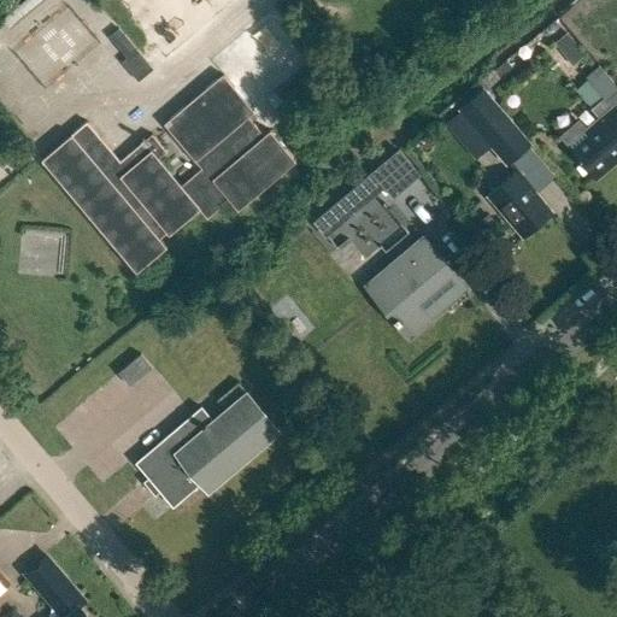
[(153,69),(119,29),(110,36),(127,58),(122,62),(139,81),(153,69)]
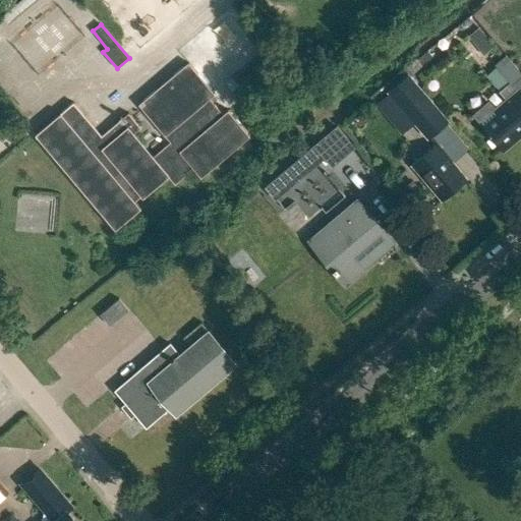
[(478,30),(469,37),(474,44),(483,36),(478,30)]
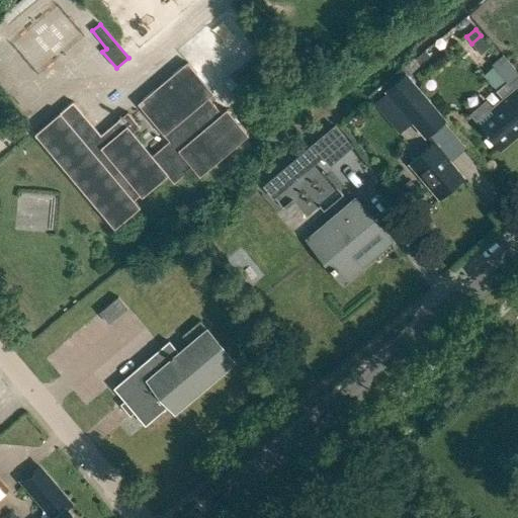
[(507,85),(517,75),(502,56),(491,65),(507,85)]
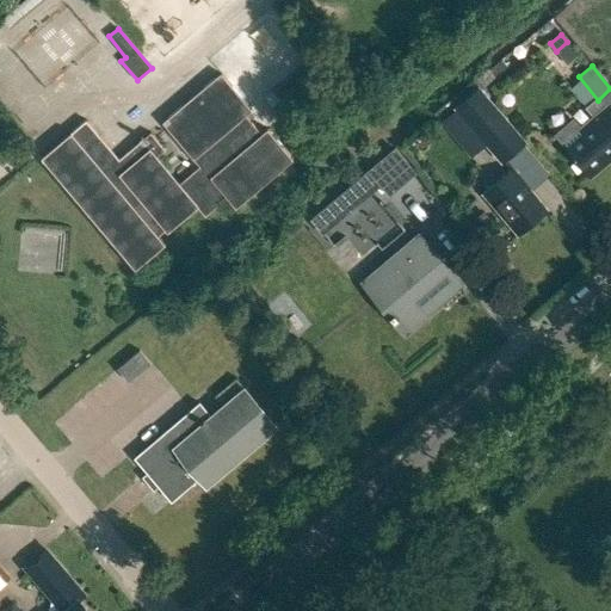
[(42,158),(135,270),(166,244),(160,238),(198,205),(207,215),(227,198),(235,208),(292,160),(267,129),(261,135),(245,116),(252,111),(220,74),(162,123),(199,167),(177,186),(153,159),(165,149),(150,133),(119,160),(86,121),(42,158)]
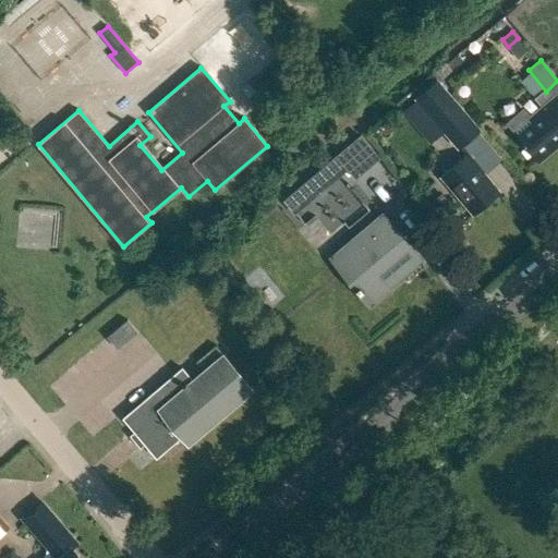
[(416,98),(458,148),(480,130),(437,80),(416,98)]
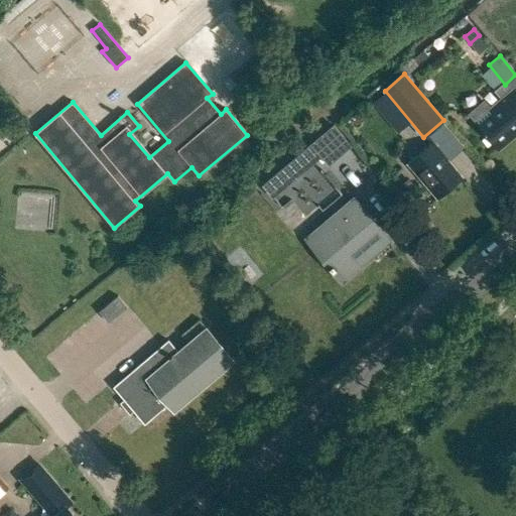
[(476,120),(499,147),(515,133),(515,90),(514,88),(492,107),(485,98),(470,113),(476,120)]
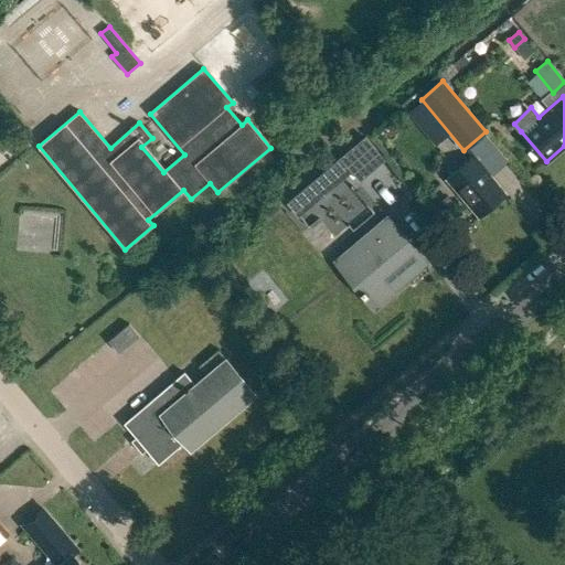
[(365,137),(288,202),(300,215),(353,171),(360,180),(384,160),(365,137)]
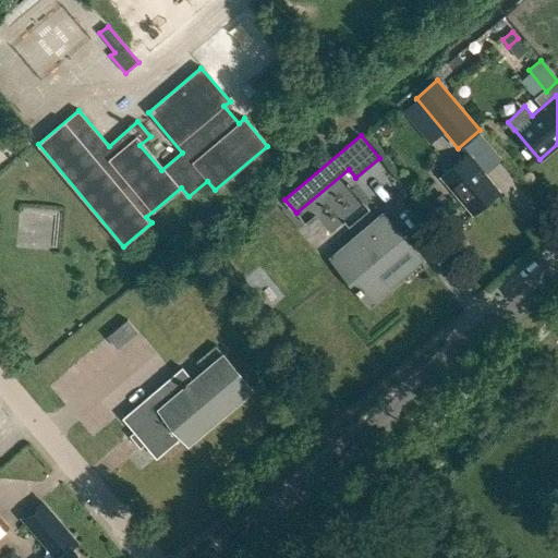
[(470,153),(441,177),(473,214),(500,191),(470,153)]
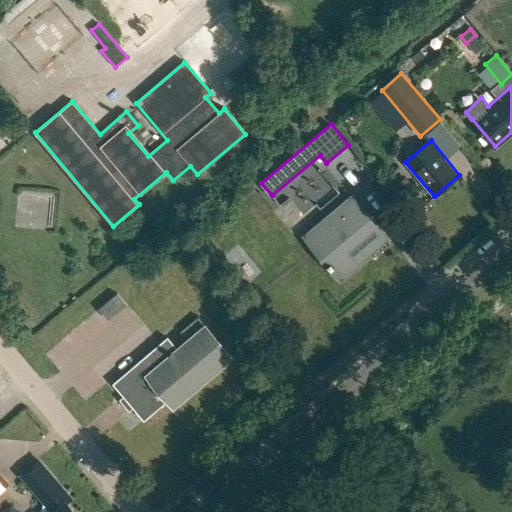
[(384,236),(353,199),(307,238),(338,275),(384,236)]
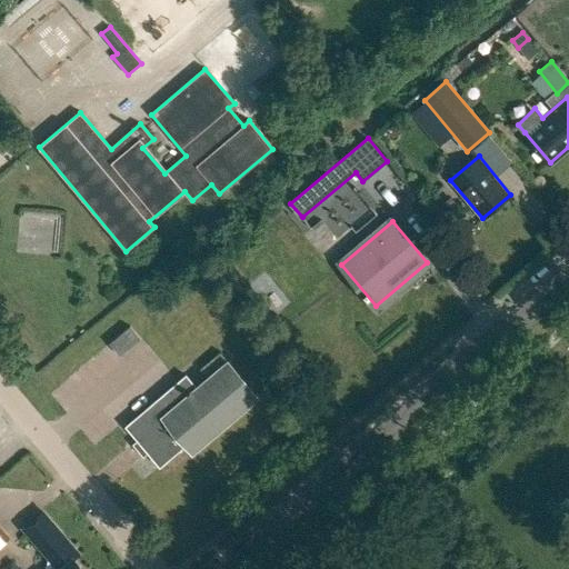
[(109,343),(119,356),(140,338),(130,326),(109,343)]
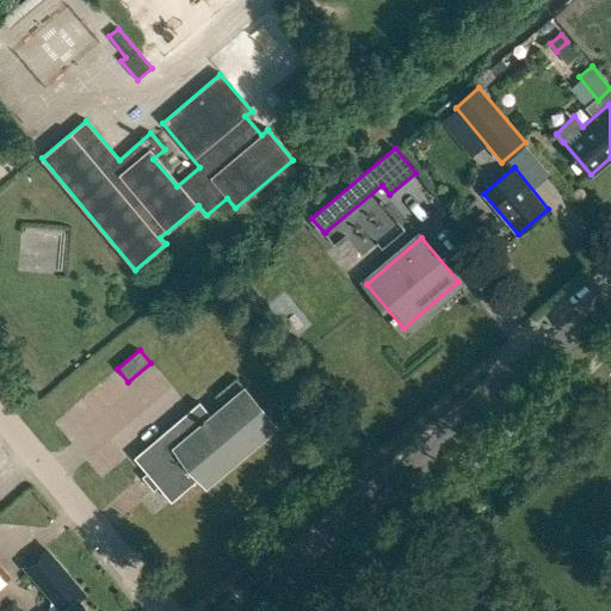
[(199,403),(135,458),(171,501),(199,477),(205,485),(276,425),(245,388),(211,417),(199,403)]
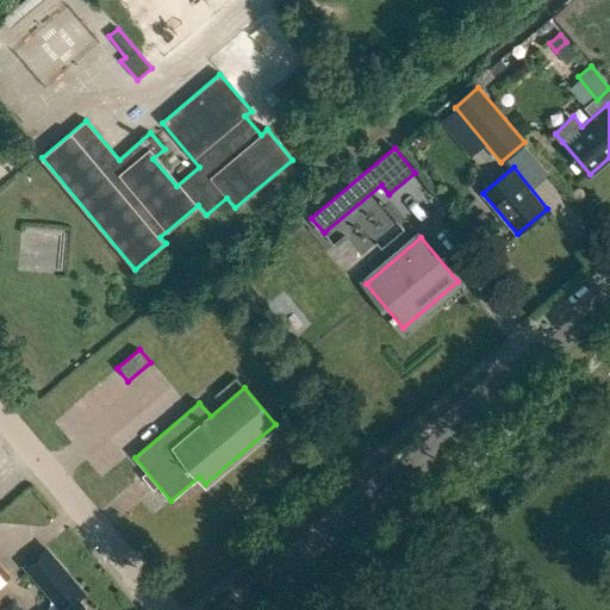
[(89,609),(79,597),(83,593),(44,547),(24,565),(62,609),(89,609)]
